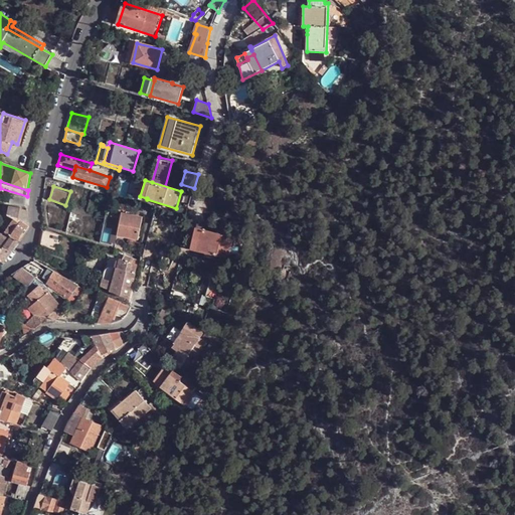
[(26,198),(12,196),(10,204),(25,206),(26,198)]
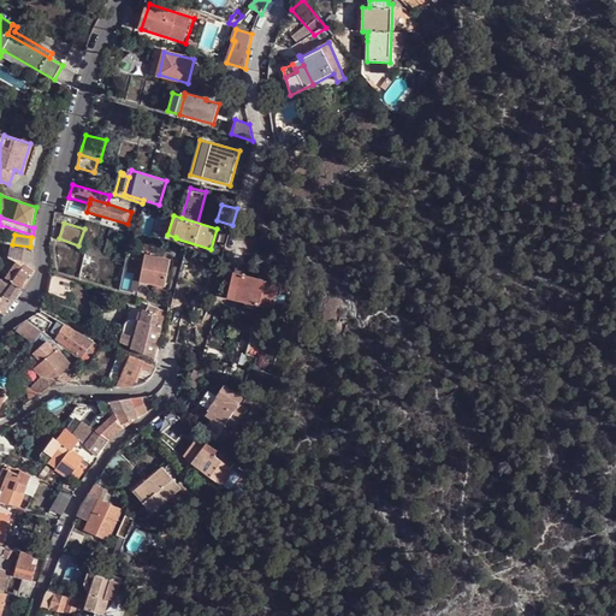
[(25,265),(35,272),(34,260),(33,250),(18,249),(21,259),(25,265)]
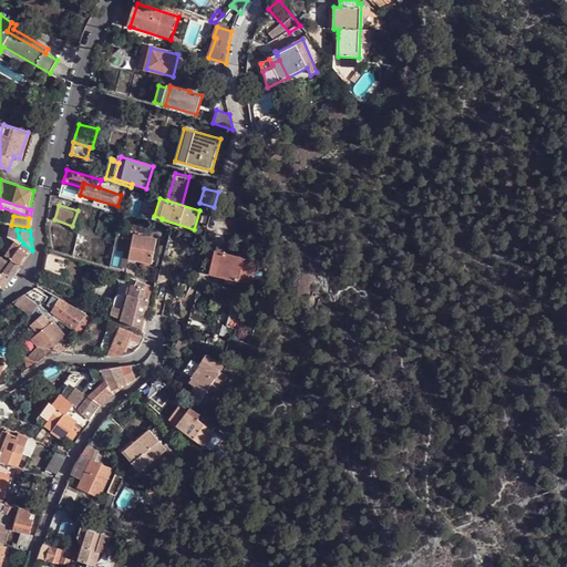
[(171,230),(167,247),(175,248),(179,233),(171,230)]
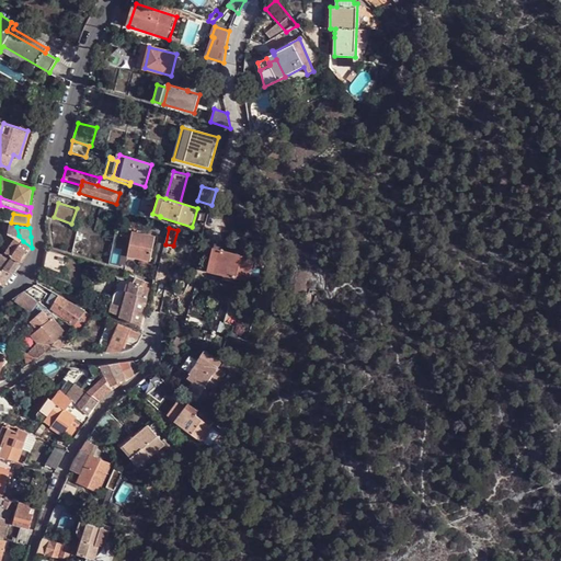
[(156,236),(133,231),(128,256),(151,260),(156,236)]
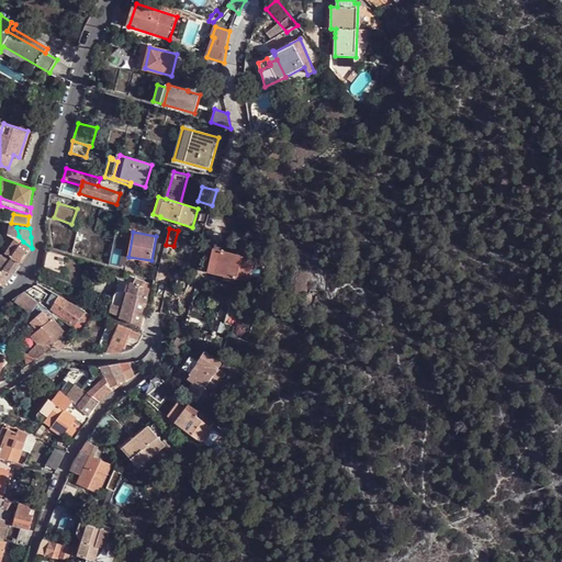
[(32,248),(23,242),(19,236),(4,256),(21,263),(32,249),(32,248)]
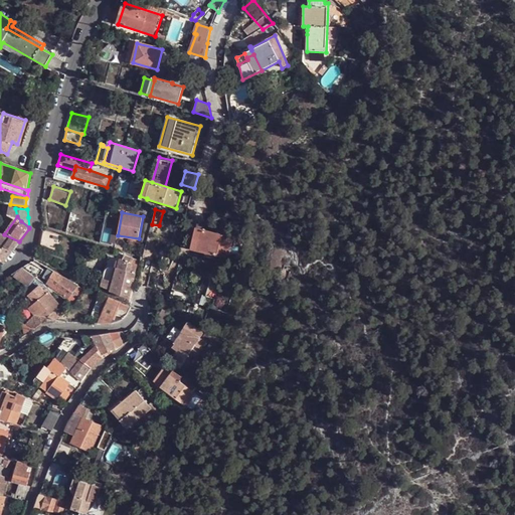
[(59,235),(44,229),(42,237),(41,244),(57,251),(58,244),(59,235)]
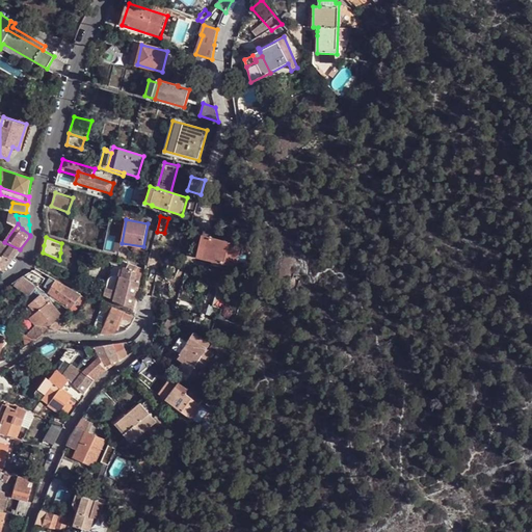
[(207,260),(216,262),(218,251),(216,251),(218,239),(212,238),(207,260)]
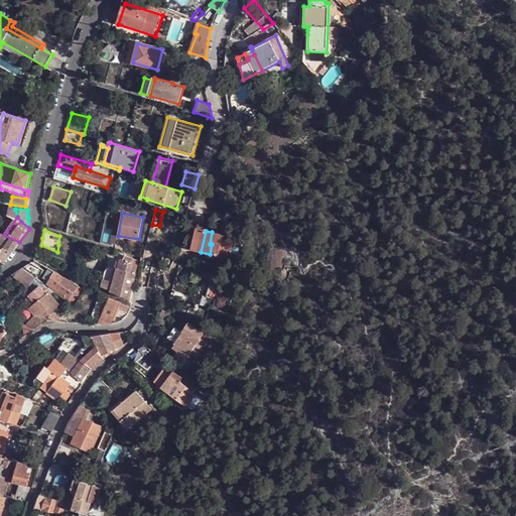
[(232,237),(212,232),(210,244),(212,244),(210,254),(218,256),(222,256),(222,255),(228,257),(232,237)]
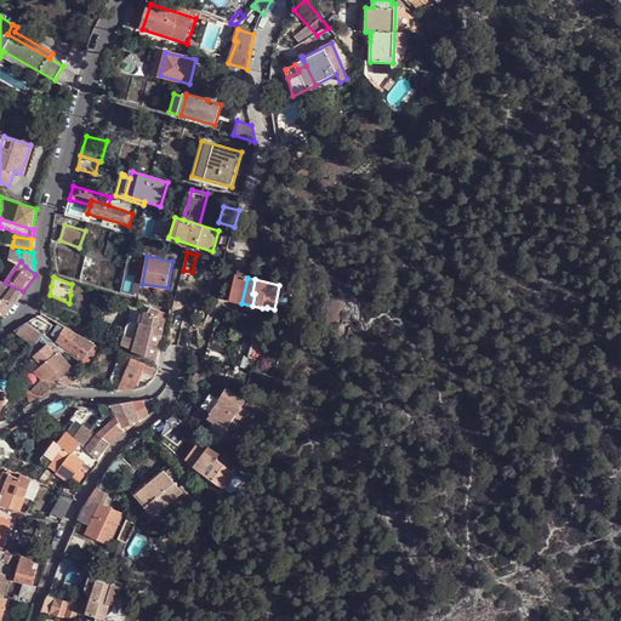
[(0,283),(0,300),(0,301),(1,296),(5,298),(15,303),(23,291),(5,283),(1,281),(0,283)]
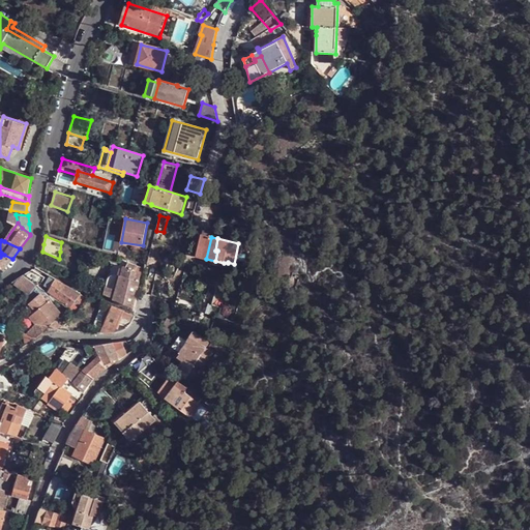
[(242,248),(256,252),(257,245),(244,242),(242,248)]
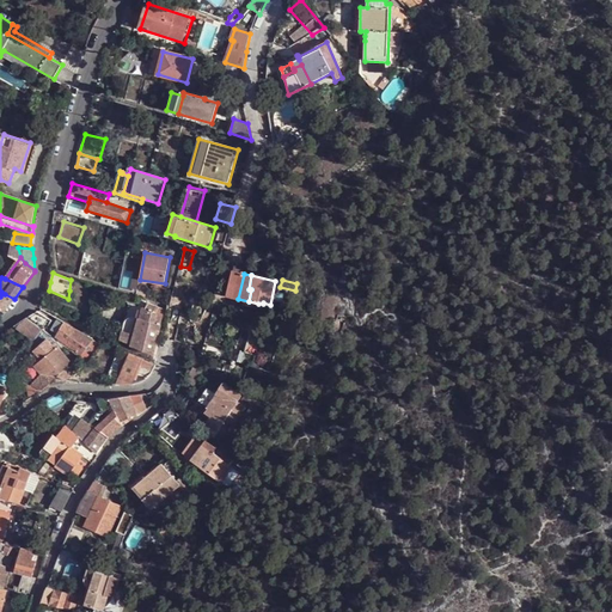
[(0,310),(5,313),(14,299),(5,294),(2,299),(0,297),(0,295),(0,310)]
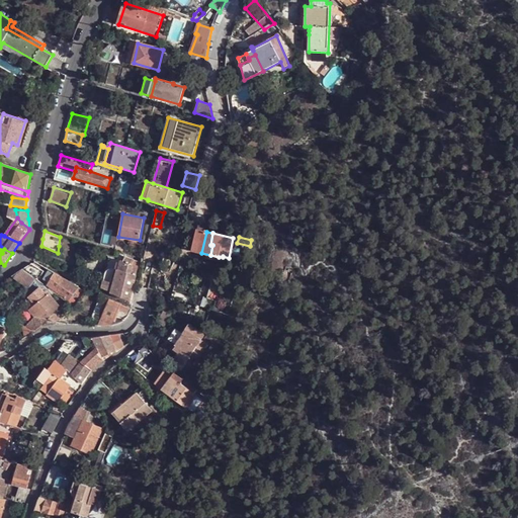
[(103,287),(131,299),(134,283),(136,275),(131,272),(132,265),(121,261),(120,268),(116,268),(115,270),(116,271),(117,271),(119,272),(118,277),(106,272),(103,287)]
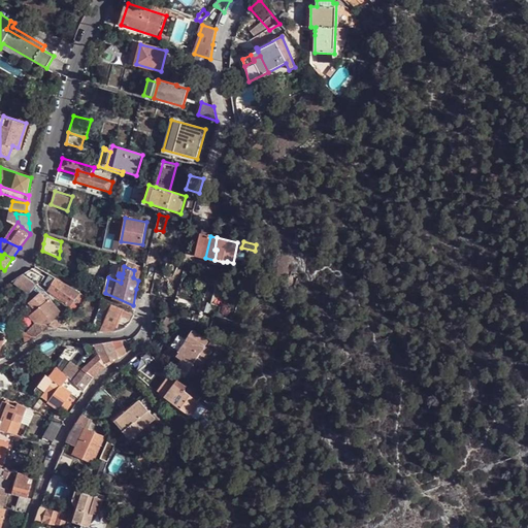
[(45,276),(33,269),(25,273),(23,273),(38,285),(40,286),(45,276)]
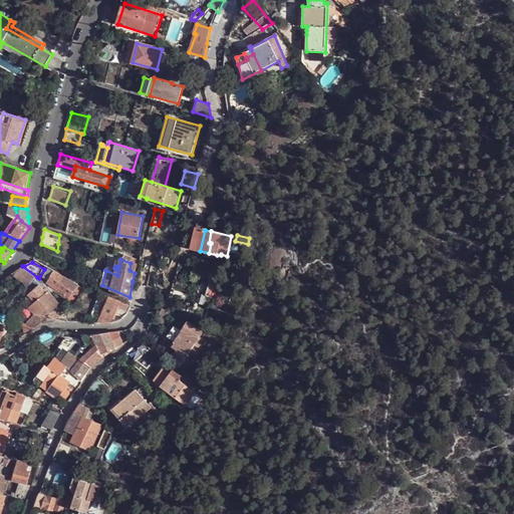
[(26,285),(37,277),(22,266),(12,274),(26,285)]
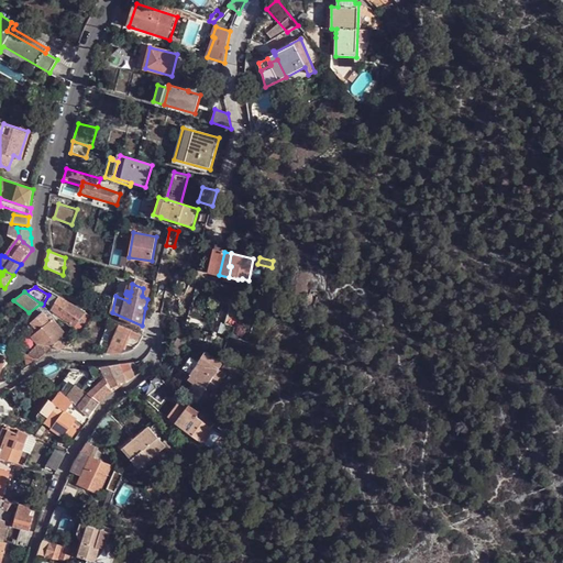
[(62,298),(58,296),(50,310),(53,312),(55,309),(62,298)]
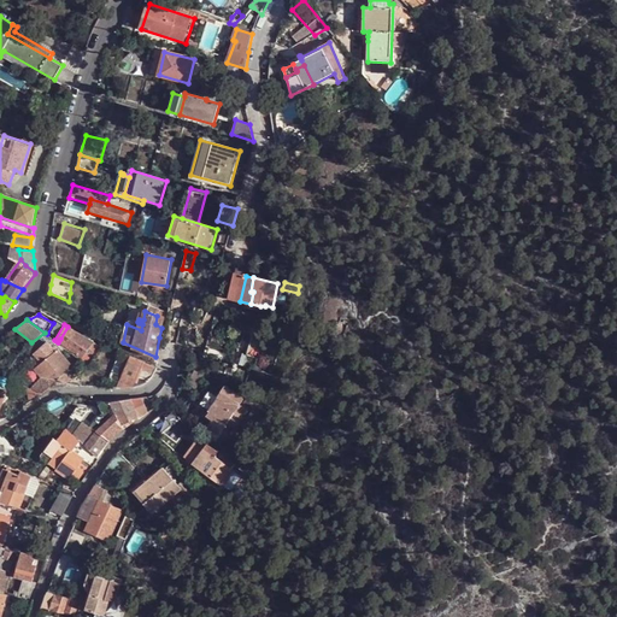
[(94,342),(68,327),(60,339),(64,341),(63,345),(82,358),(88,350),(92,346),(94,342)]
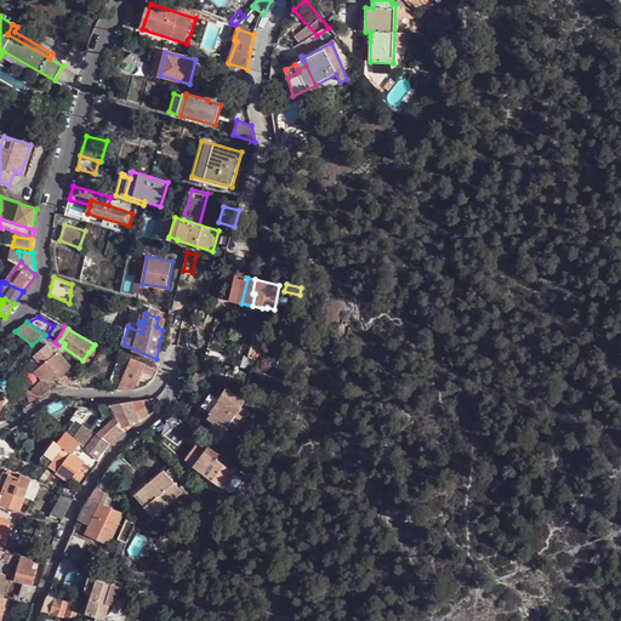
[(262,347),(252,345),(250,358),(258,360),(262,347)]
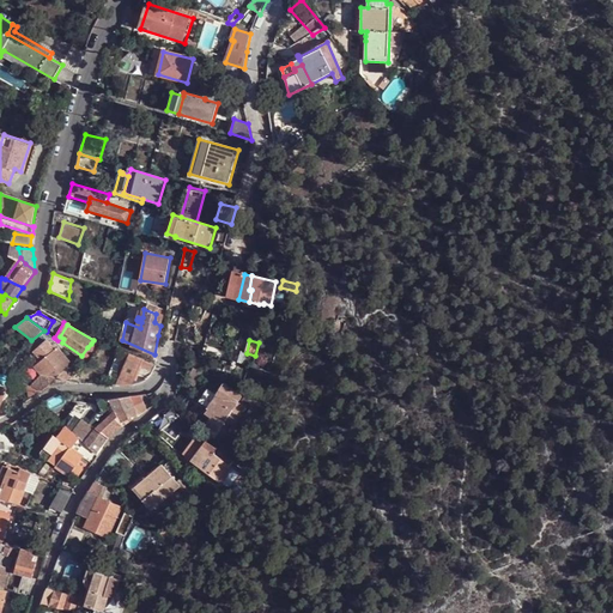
[(50,356),(59,349),(56,346),(54,347),(50,343),(44,347),(50,356)]
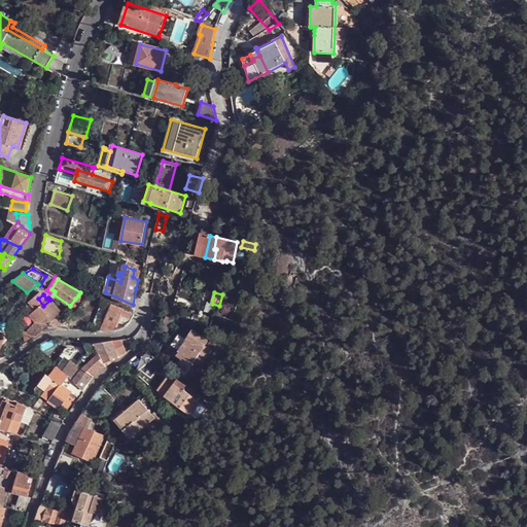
[(27,308),(33,314),(43,306),(38,299),(27,308)]
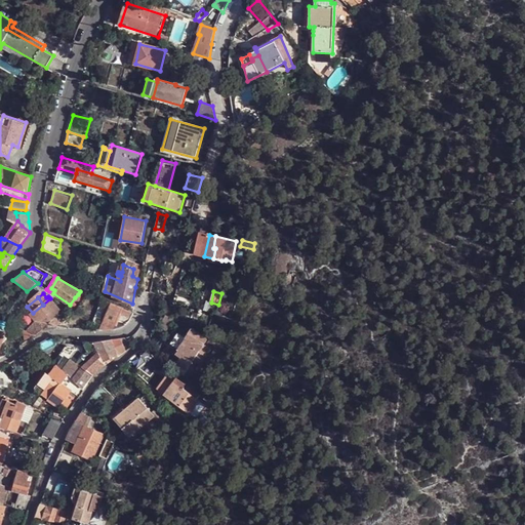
[(82,303),(75,297),(70,305),(69,306),(70,307),(76,311),(82,303)]
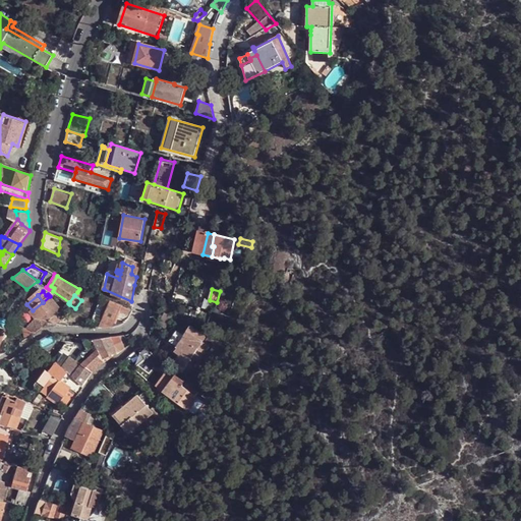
[(56,303),(50,296),(43,302),(33,310),(31,311),(38,319),(29,329),(36,332),(41,328),(44,325),(48,322),(61,310),(56,303)]
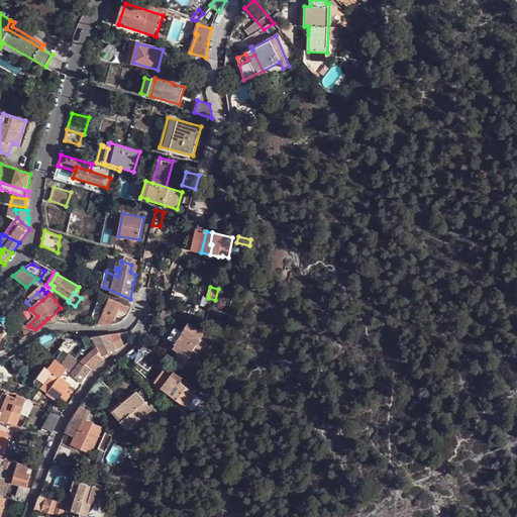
[(107,297),(102,295),(94,311),(88,324),(92,324),(99,325),(111,325),(122,321),(123,319),(128,315),(131,308),(129,307),(120,303),(119,303),(110,298),(107,297)]
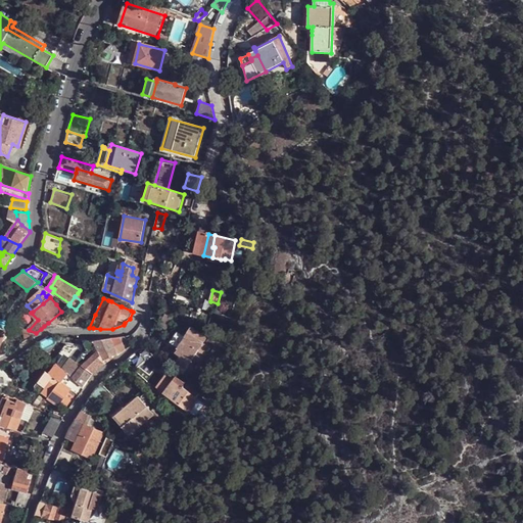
[(18,324),(20,320),(21,318),(9,312),(5,319),(18,325),(18,324)]
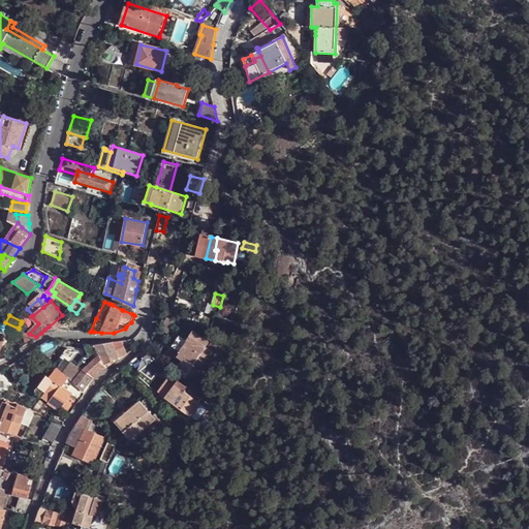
[(67,321),(62,315),(49,327),(56,330),(67,321)]
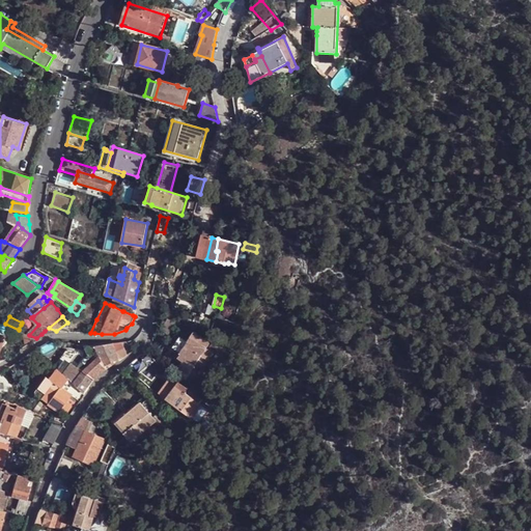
[(161,331),(168,335),(175,323),(167,318),(161,331)]
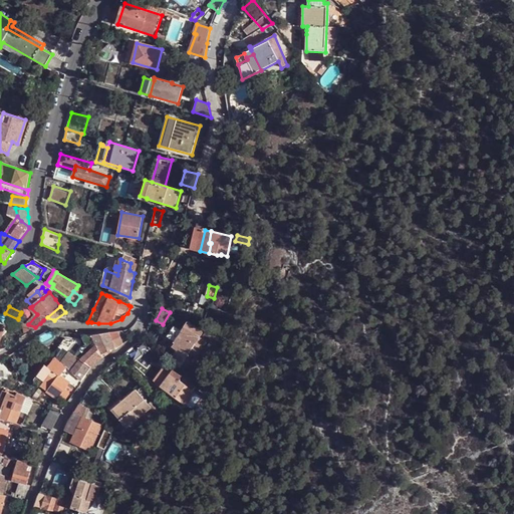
[(189,321),(175,342),(182,347),(180,350),(187,356),(190,352),(197,357),(202,349),(199,347),(204,340),(201,338),(205,332),(189,321)]
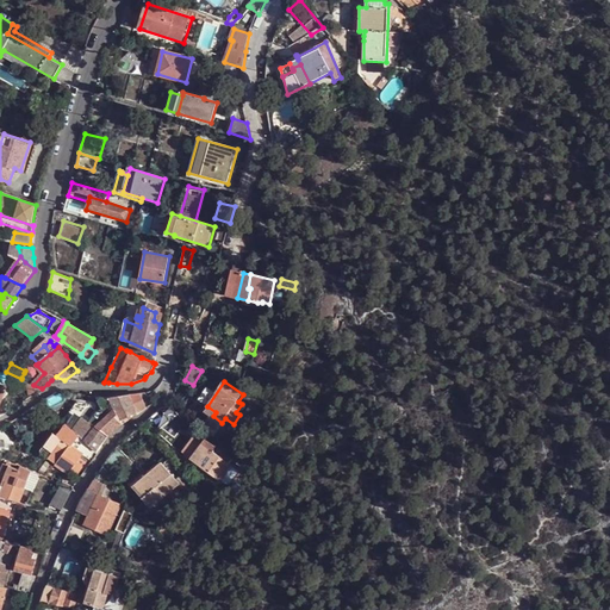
[(129,419),(137,414),(129,394),(110,398),(109,398),(123,424),(129,419)]
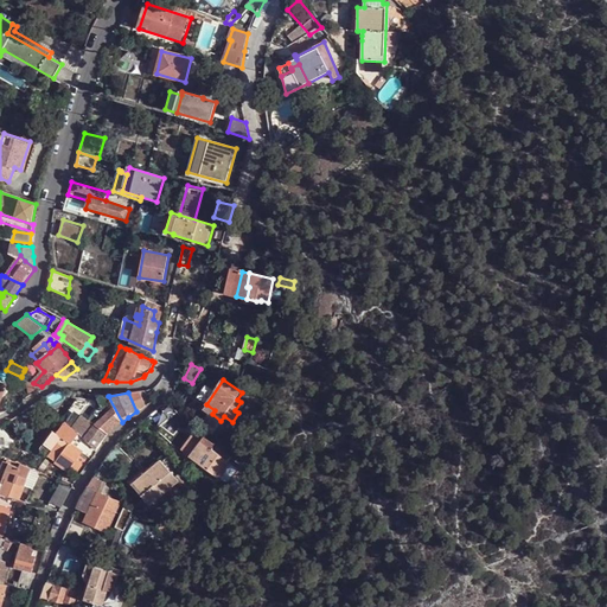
[(122,422),(108,396),(101,395),(97,398),(101,407),(97,409),(89,420),(109,433),(116,426),(122,422)]
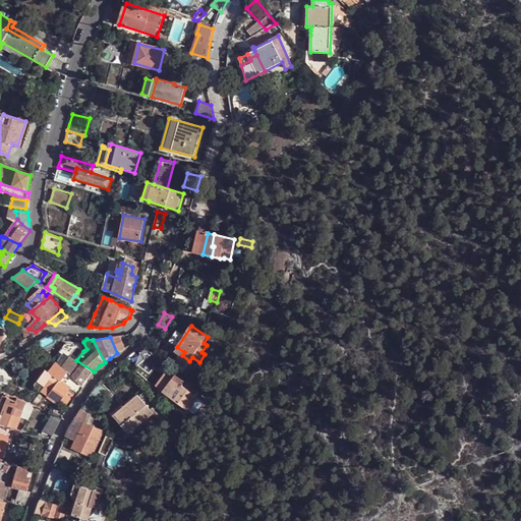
[(143,349),(139,347),(137,348),(124,360),(133,369),(151,354),(143,349)]
